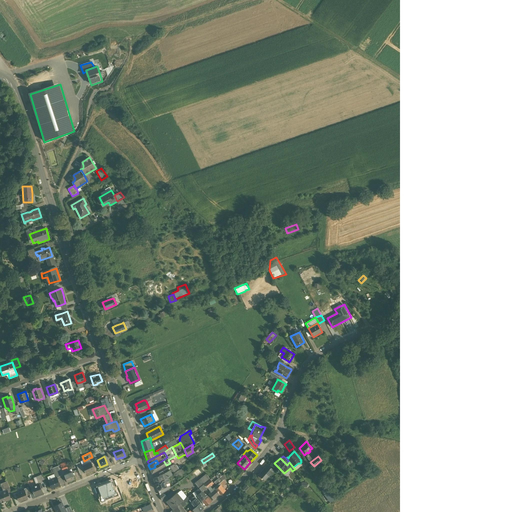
[(155,467),(150,469),(152,473),(157,470),(166,465),(163,460),(158,463),(154,465),(155,467)]
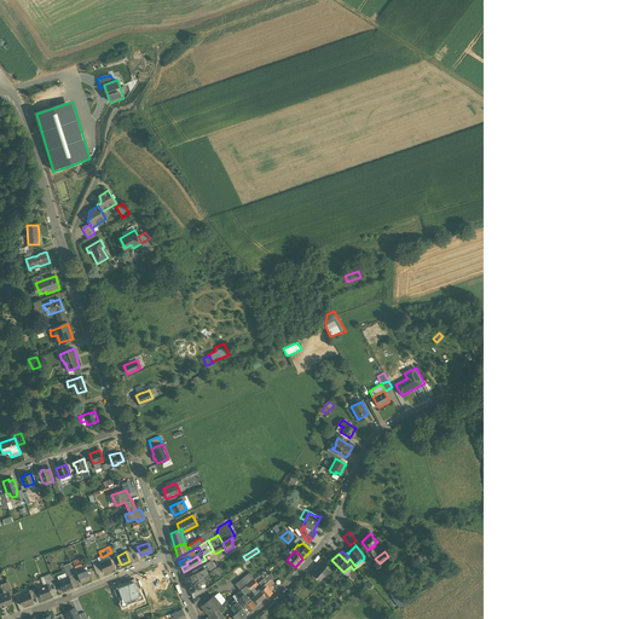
[(99,563),(98,559),(92,561),(97,574),(103,571),(99,563)]
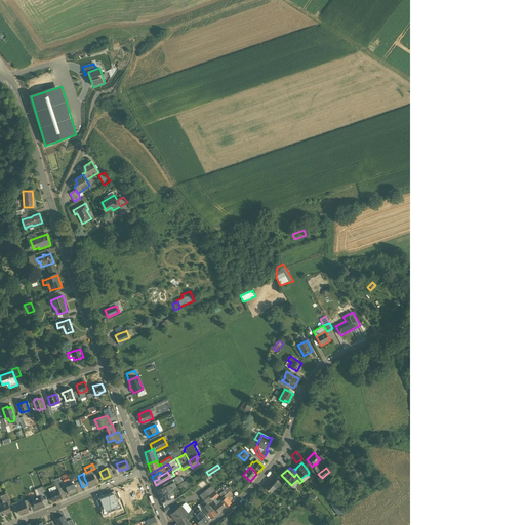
[(93,474),(84,478),(87,484),(88,485),(96,482),(93,474)]
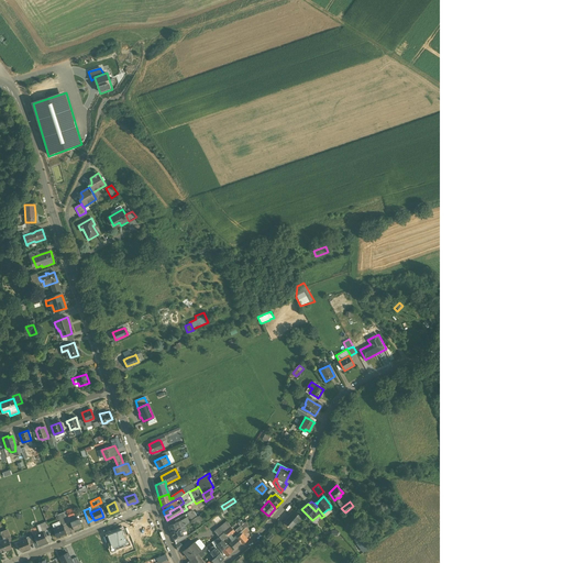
[(294,511),(285,521),(291,528),(300,518),(294,511)]
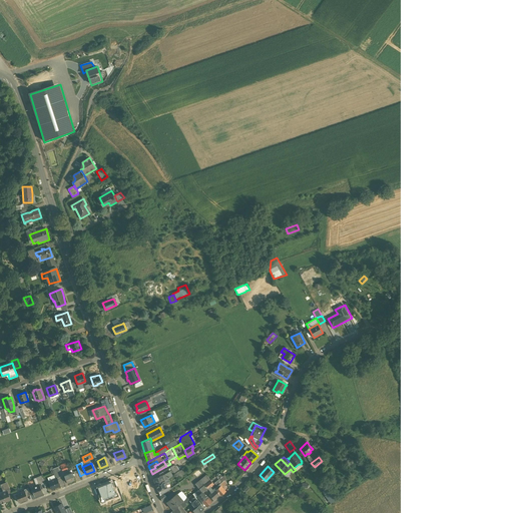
[(57,467),(52,469),(56,477),(57,476),(58,478),(61,477),(57,467)]
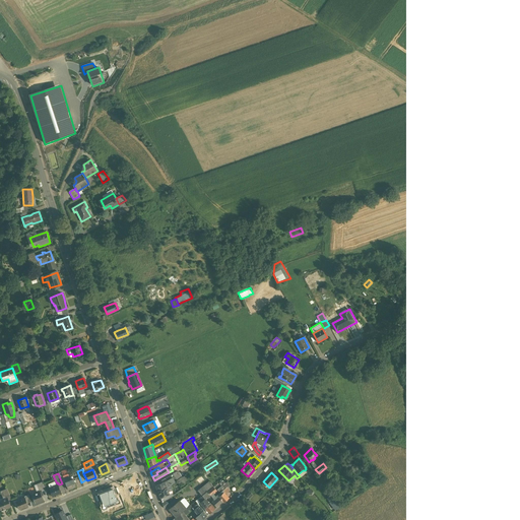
[(184,476),(177,481),(180,486),(187,481),(184,476)]
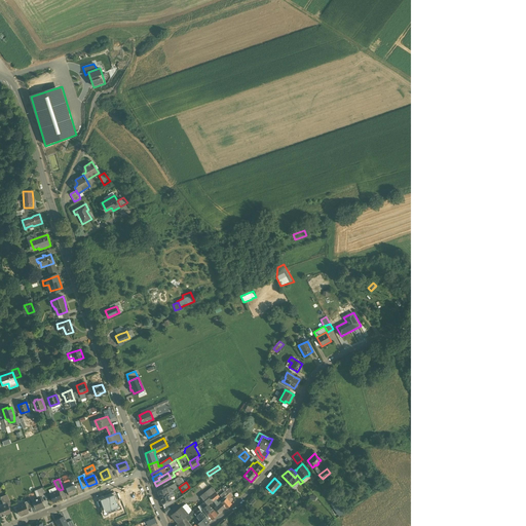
[(72,485),(66,487),(69,495),(77,491),(75,484),(72,485)]
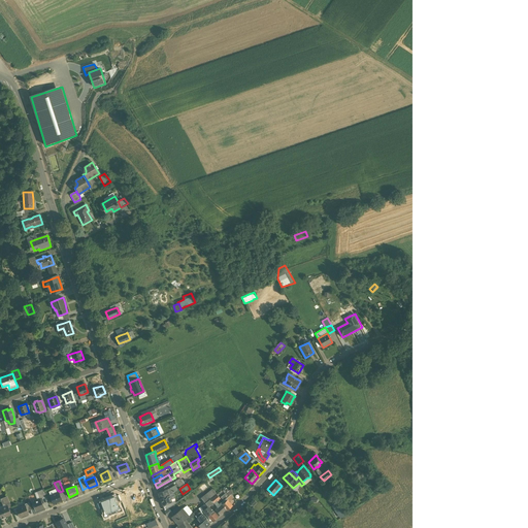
[(217,493),(212,489),(200,498),(204,503),(217,493)]
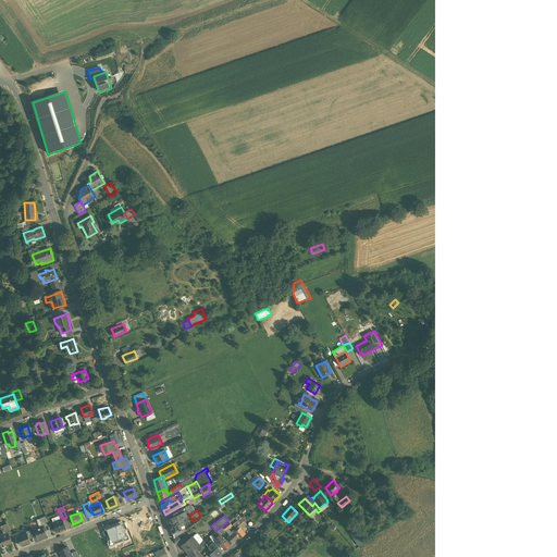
[(62,519),(52,522),(57,531),(65,528),(62,519)]
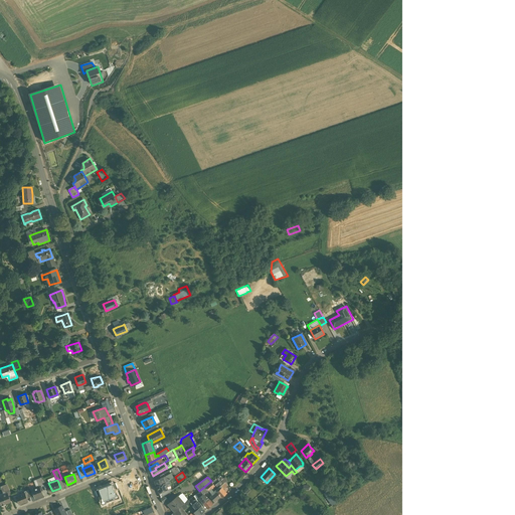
[(99,498),(102,506),(121,499),(117,489),(119,488),(116,482),(114,483),(113,480),(96,486),(98,490),(95,491),(97,496),(99,496),(100,498),(99,498)]
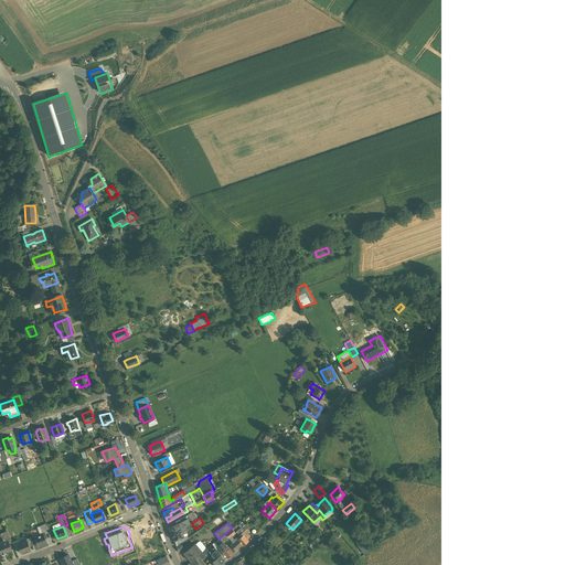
[(232,529),(225,534),(226,535),(228,539),(235,533),(233,530),(232,529)]
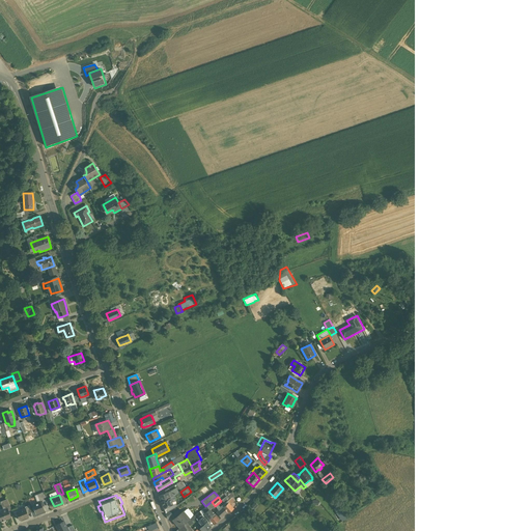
[(170,498),(161,501),(166,513),(172,508),(171,505),(172,505),(172,504),(170,500),(170,498)]
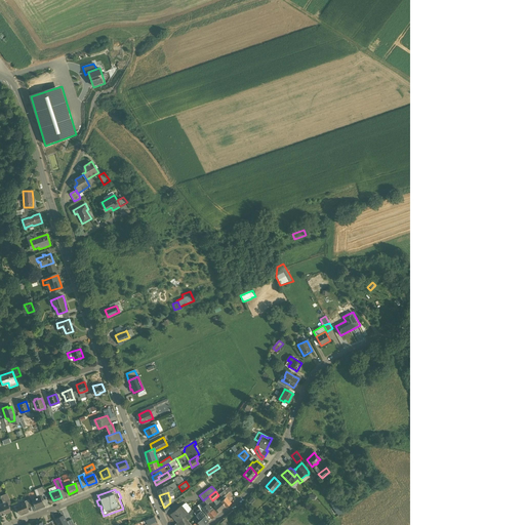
[(227,498),(225,495),(219,499),(225,507),(226,508),(231,503),(227,498)]
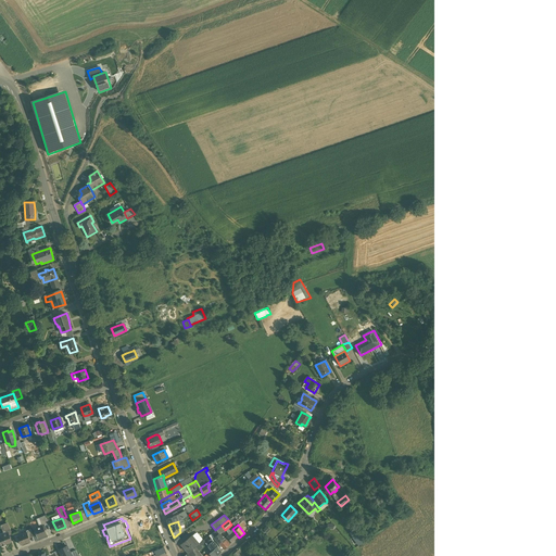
[(46,534),(42,526),(34,529),(37,538),(46,534)]
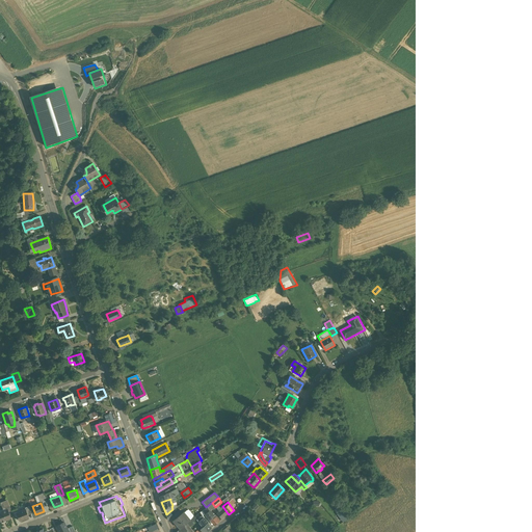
[(228,513),(222,506),(220,508),(221,510),(217,514),(221,519),(228,513)]
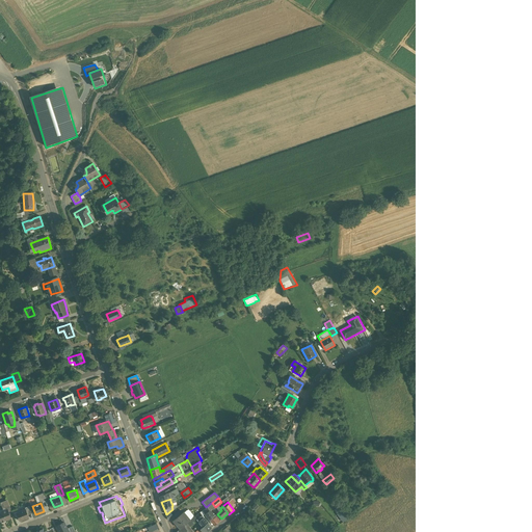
[(7,513),(5,508),(0,509),(0,525),(5,524),(4,521),(9,519),(7,513)]
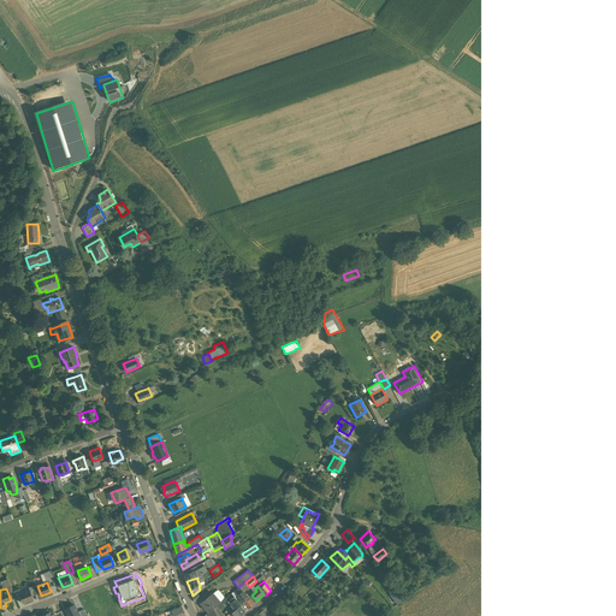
[(33,599),(30,594),(28,588),(13,594),(17,600),(21,599),(22,603),(33,599)]
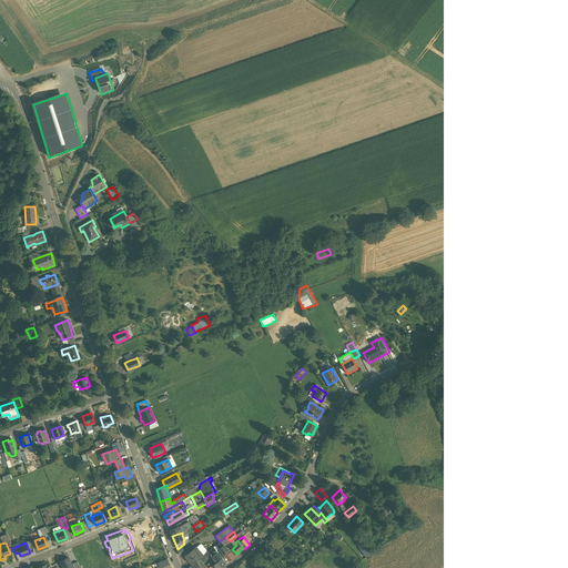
[(196,547),(186,555),(190,559),(189,560),(192,565),(199,558),(202,556),(203,555),(205,553),(199,545),(196,547)]
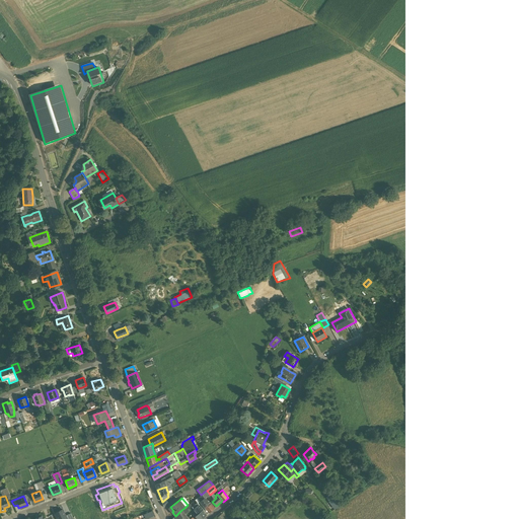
[(209,503),(204,498),(200,502),(204,507),(209,503)]
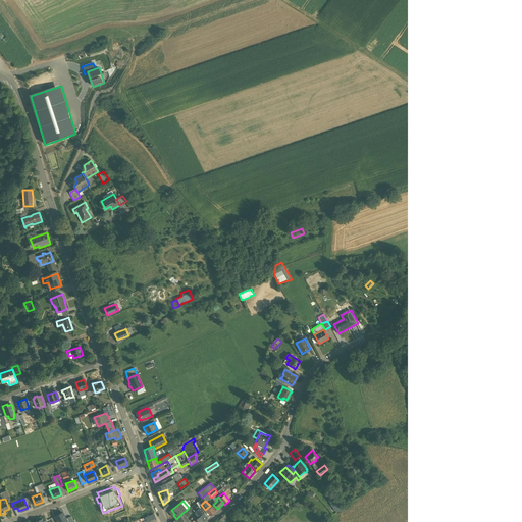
[(332,511),(333,510),(336,512),(340,508),(333,502),(328,506),(332,511)]
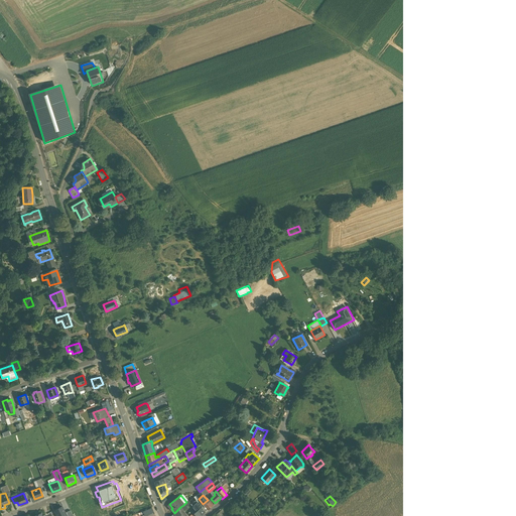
[(202,507),(196,500),(190,504),(197,511),(202,507)]
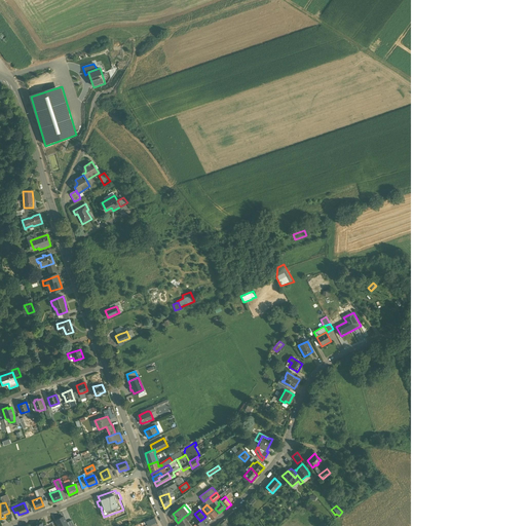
[(212,510),(207,514),(212,520),(217,516),(212,510)]
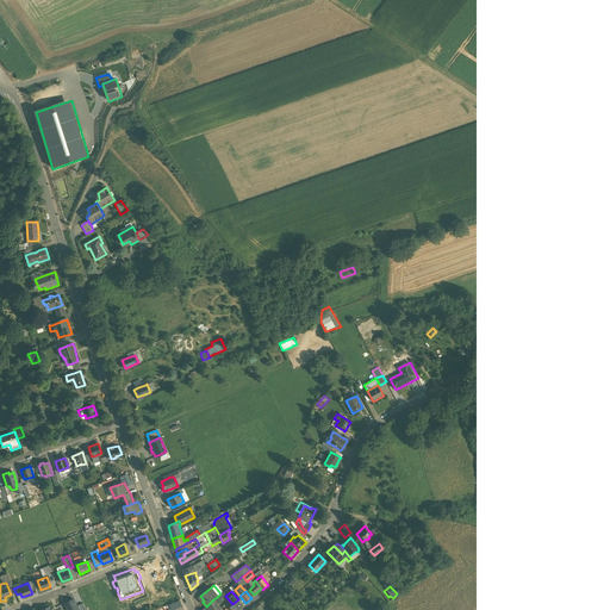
[(224,605),(217,597),(213,599),(221,608),(224,605)]
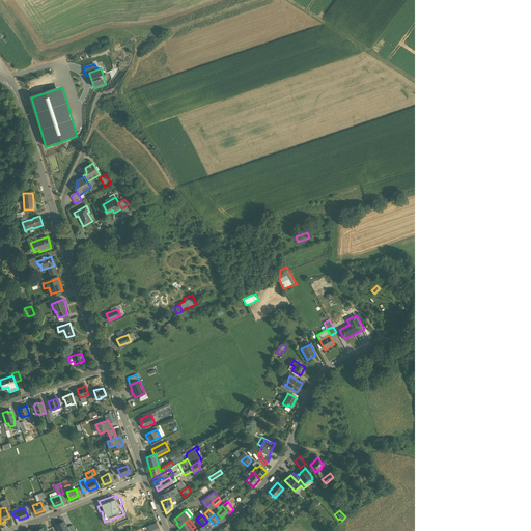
[(63,522),(56,525),(59,530),(68,530),(67,528),(63,522)]
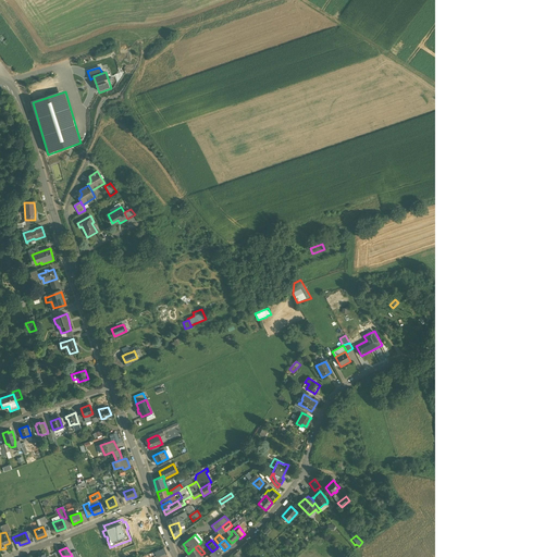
[(202,556),(201,555),(195,547),(192,551),(196,555),(194,556),(202,556)]
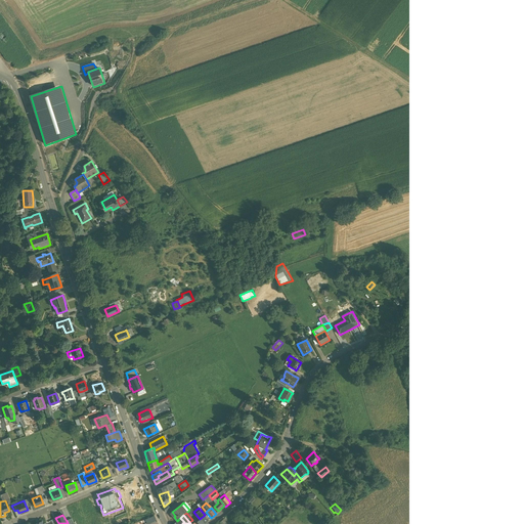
[(200,519),(198,521),(199,523),(203,523),(209,520),(205,515),(200,519)]
